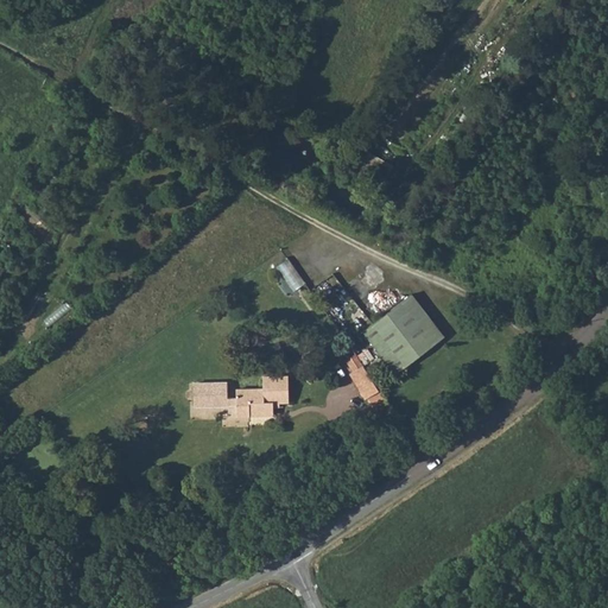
[(295,290),(306,282),(290,257),(278,265),(295,290)]
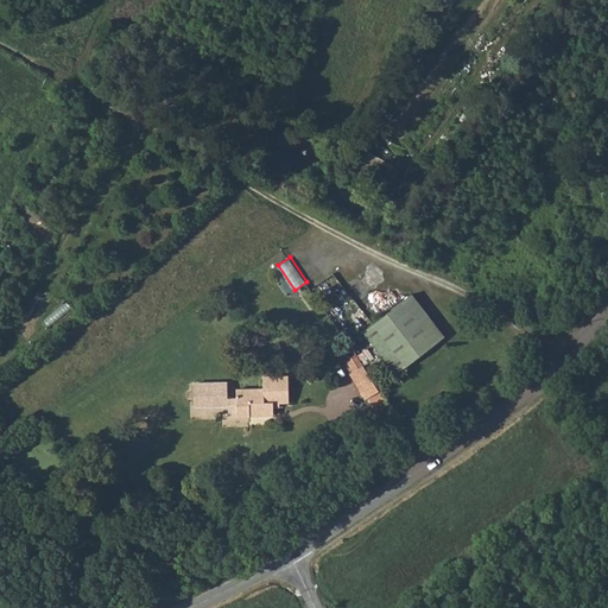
[(410,293),(362,329),(394,373),(443,336),(410,293)]
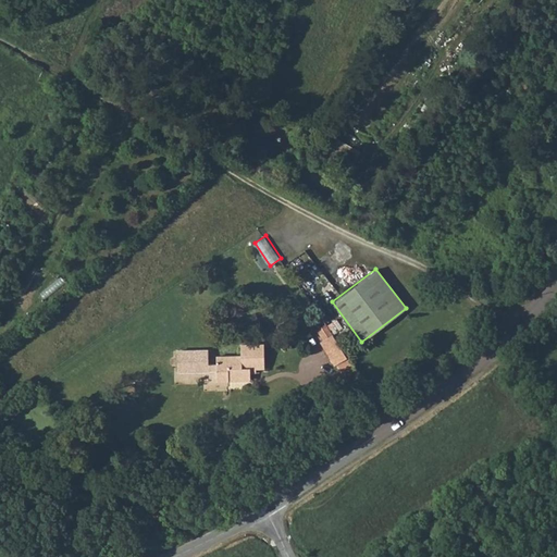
[(323,338),(331,332),(323,322),(316,329),(323,338)]
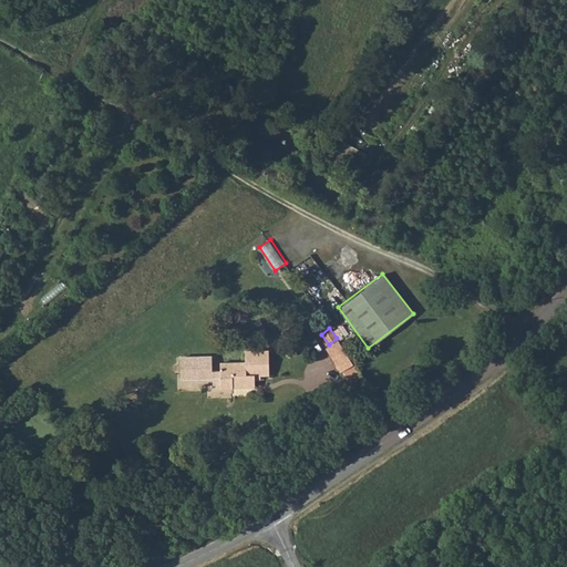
[(336,360),(347,351),(337,338),(329,344),(326,347),(336,360)]
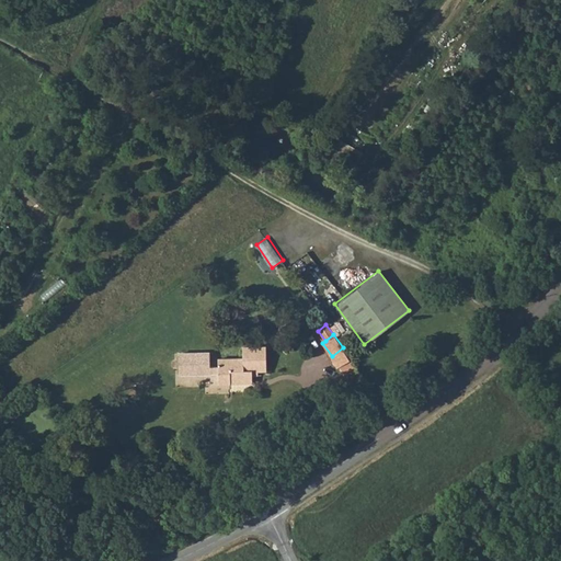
[(265,346),(242,346),(242,357),(218,357),(218,365),(209,365),(210,351),(180,351),(179,371),(209,371),(209,370),(219,370),(218,381),(252,381),(252,369),(265,369),(265,346)]
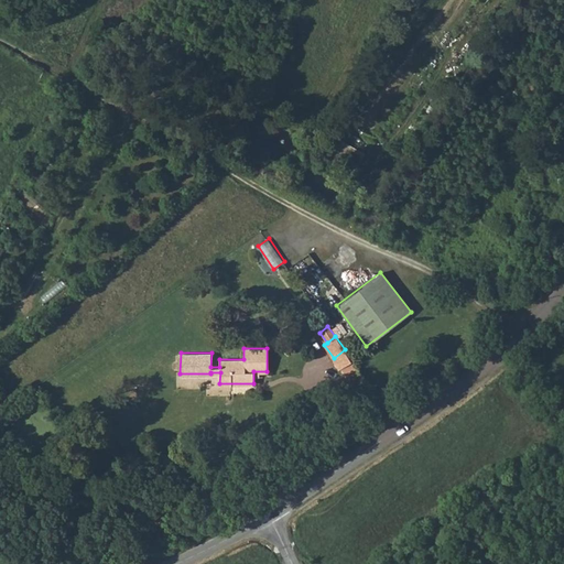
[(340,367),(351,359),(345,349),(334,358),(340,367)]
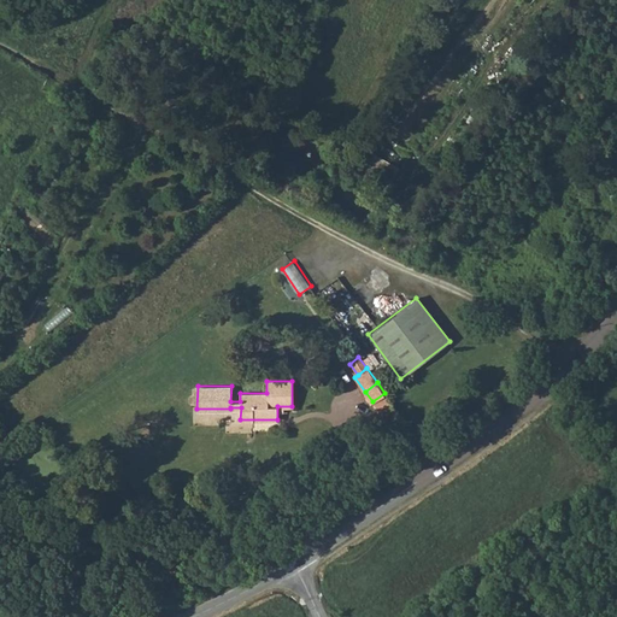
[(389,398),(385,393),(372,401),(377,407),(389,398)]
